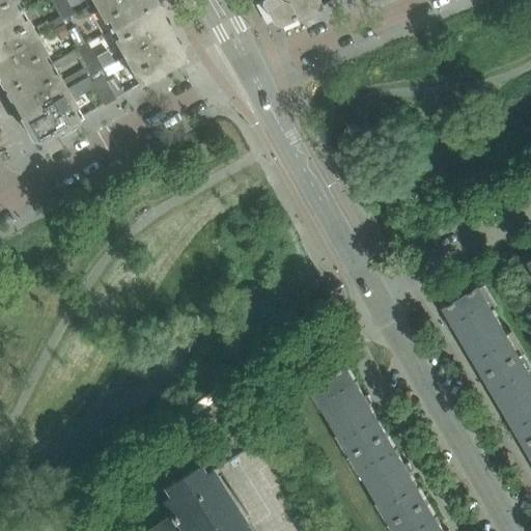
[(17,1),(16,0),(0,0),(0,22),(19,12),(14,3),(17,1)]
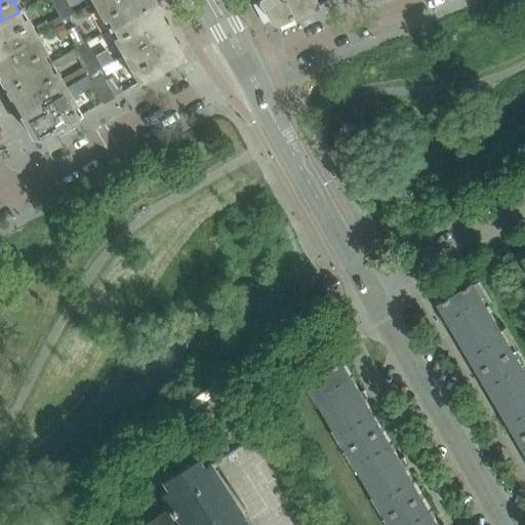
[(67,12),(59,0),(49,0),(58,16),(67,12)]
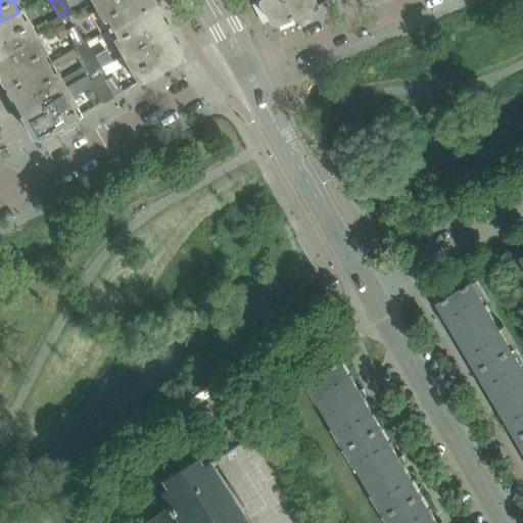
[(90,0),(102,22),(106,19),(111,28),(152,5),(151,3),(152,0),(151,0),(90,0)]
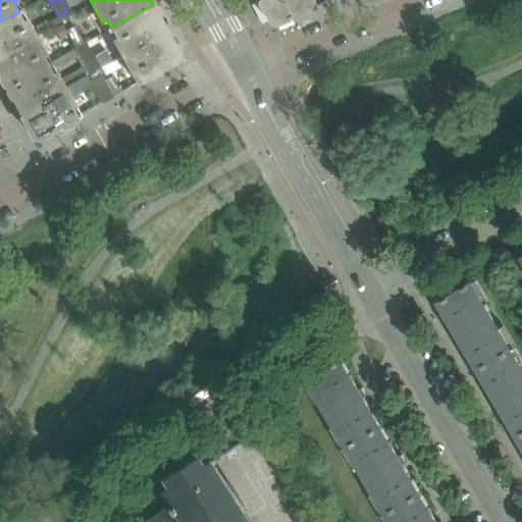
[(256,0),(269,21),(275,23),(314,6),(311,0),(256,0)]
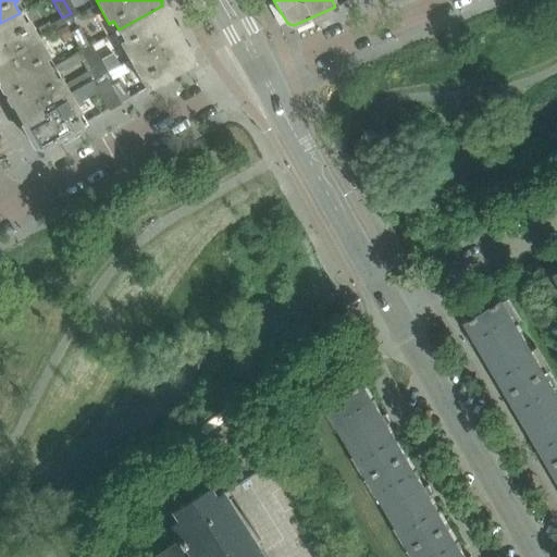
[(192,57),(176,29),(169,17),(170,14),(166,8),(163,7),(162,5),(119,29),(124,40),(121,42),(131,61),(108,73),(112,81),(128,72),(128,73),(136,69),(147,88),(189,64),(192,57)]
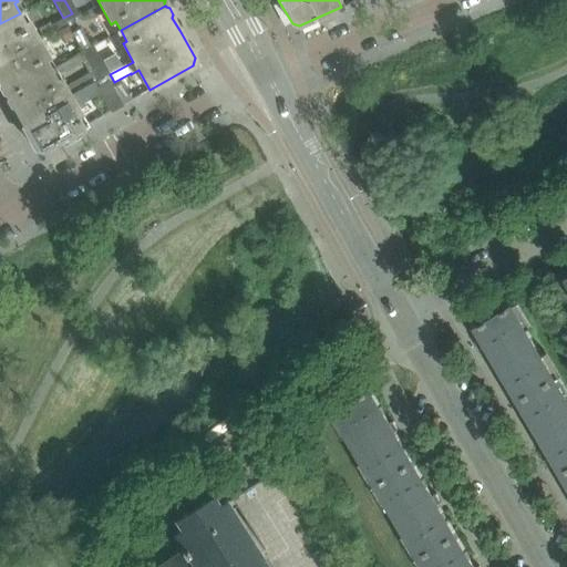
[(49,54),(40,40),(31,22),(26,26),(22,19),(20,13),(0,23),(0,82),(0,83),(0,84),(0,85),(3,92),(6,93),(7,95),(51,70),(44,58),(49,54)]
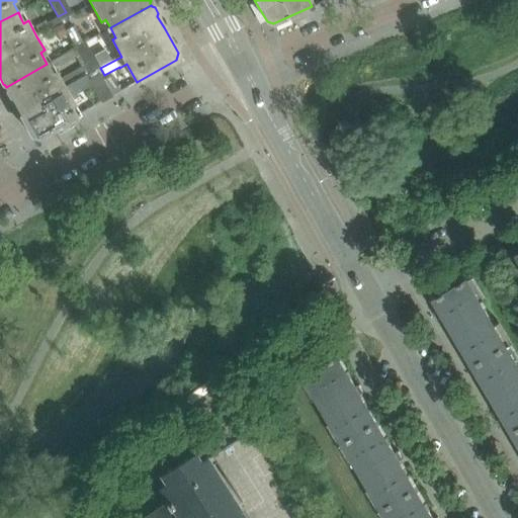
[(38,35),(61,23),(58,17),(47,24),(46,22),(34,28),(38,35)]
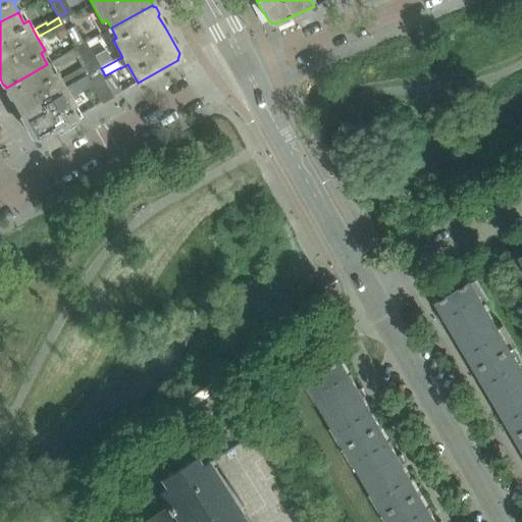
[(67,35),(62,25),(54,30),(59,39),(67,35)]
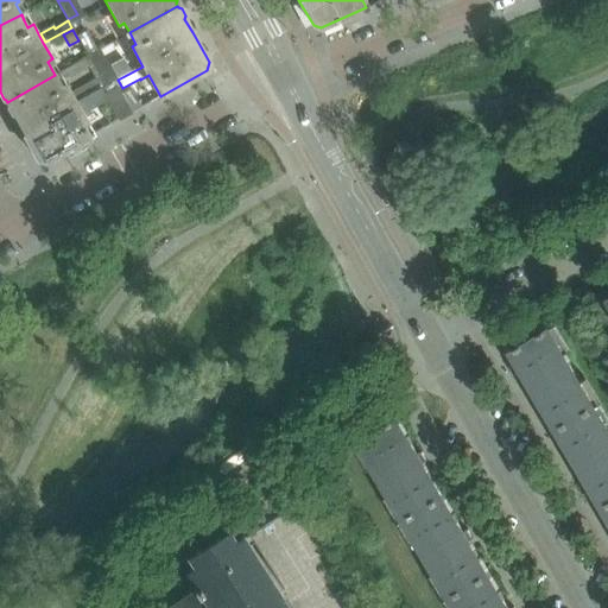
[(97,52),(87,32),(77,37),(88,57),(97,52)]
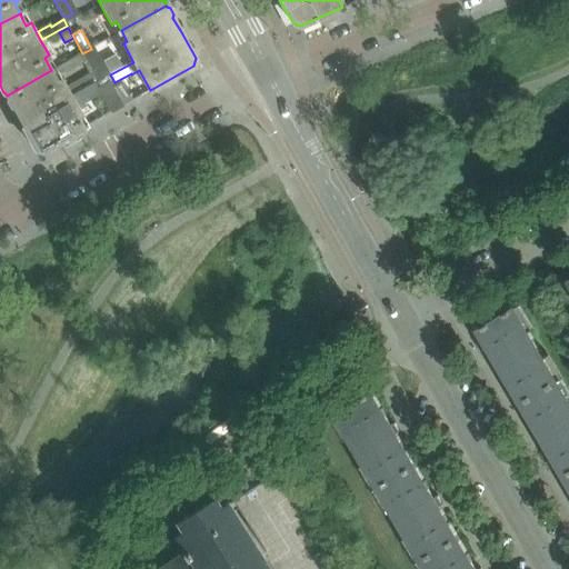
[(110,75),(93,47),(91,49),(82,53),(99,81),(110,75)]
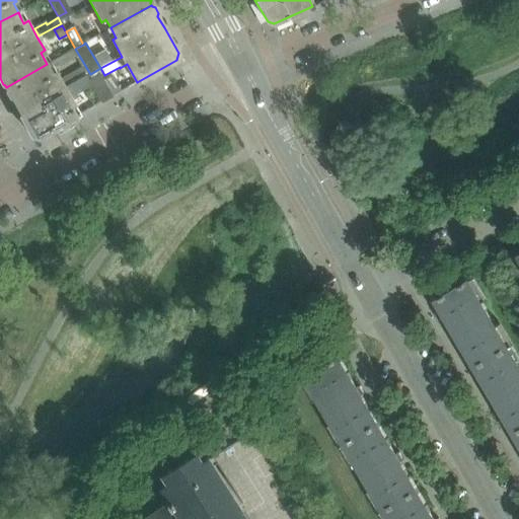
[(80,115),(66,88),(75,82),(85,77),(90,74),(75,49),(54,61),(56,66),(62,63),(64,66),(76,58),(81,68),(61,79),(57,71),(52,74),(47,64),(6,87),(7,88),(7,91),(10,96),(12,97),(19,109),(22,116),(20,117),(31,136),(39,138),(80,115)]
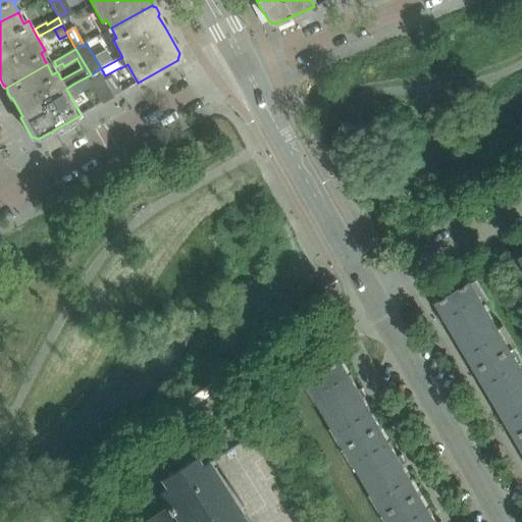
[(112,97),(101,77),(105,75),(101,68),(91,74),(86,77),(91,86),(102,103),(112,97)]
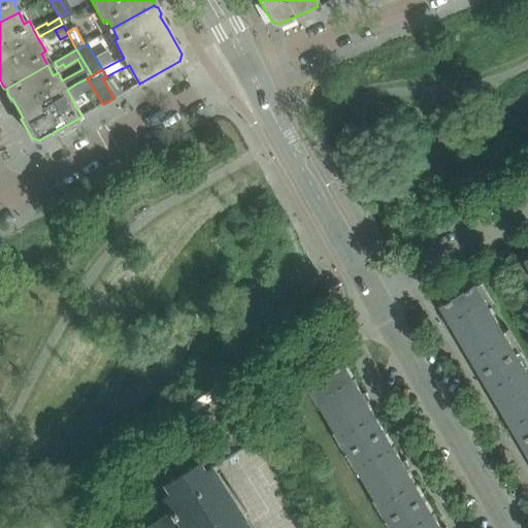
[(81,92),(92,87),(87,78),(76,84),(81,92)]
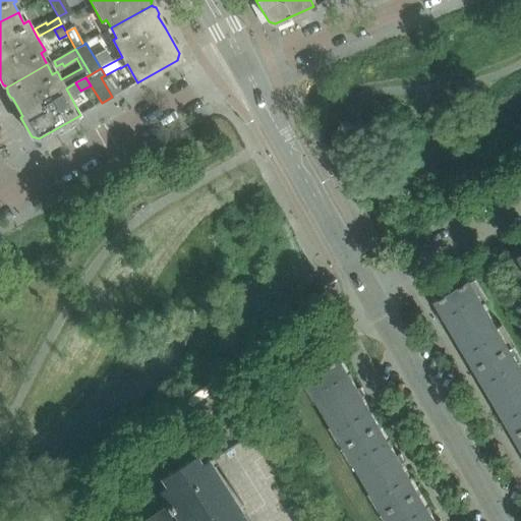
[(403,135),(397,124),(393,126),(389,128),(395,140),(403,135)]
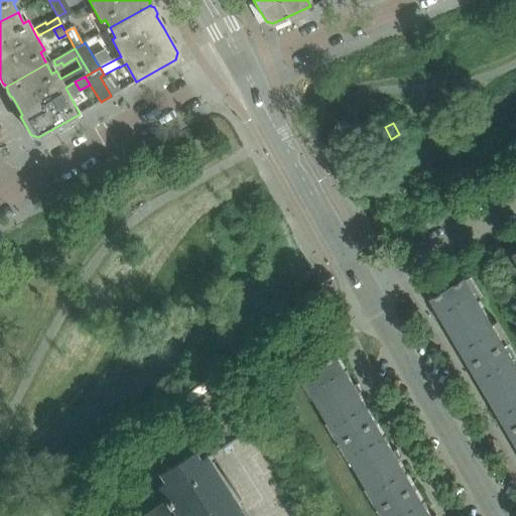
[(434,298),(446,319),(452,329),(448,330),(454,338),(457,336),(473,365),(506,345),(468,279),(454,287),(450,283),(438,290),(440,294),(434,298)]
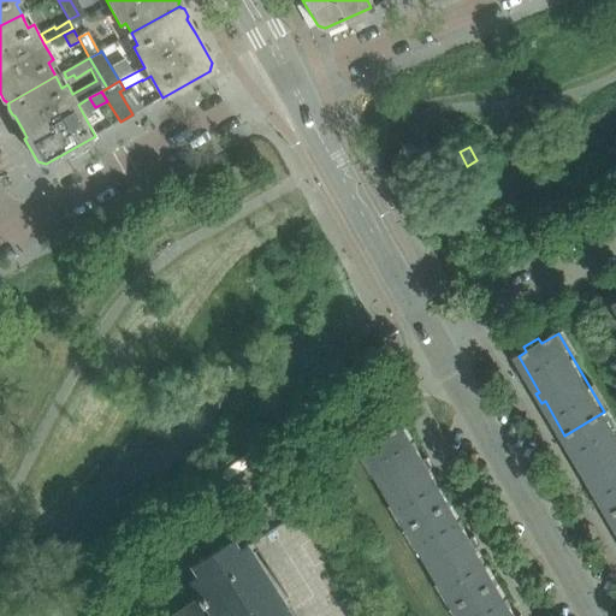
[(591,480),(611,515),(615,511),(615,431),(604,412),(564,436),(586,471),(582,473),(587,483),(591,480)]
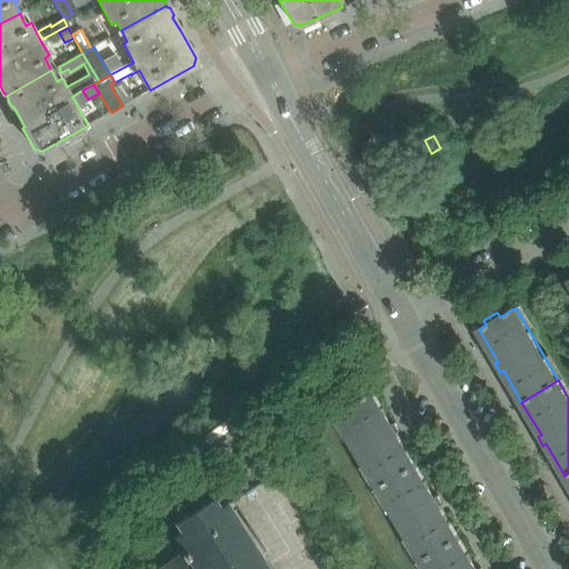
[(392,425),(373,392),(366,396),(363,391),(349,400),(351,405),(336,413),(379,487),(416,465),(397,433),(400,431),(396,422),(392,425)]
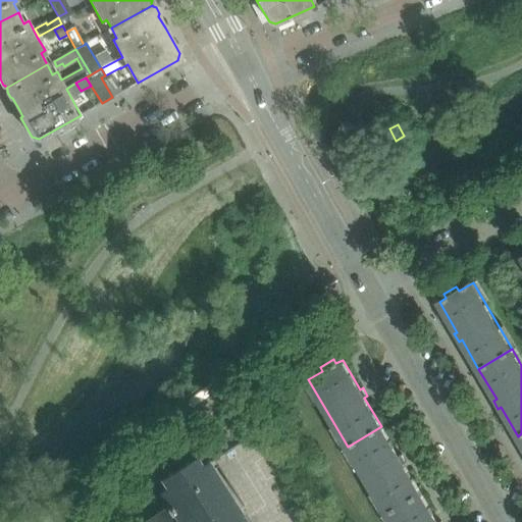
[(387,513),(421,493),(404,464),(407,463),(402,455),(400,456),(381,426),(348,447),(387,513)]
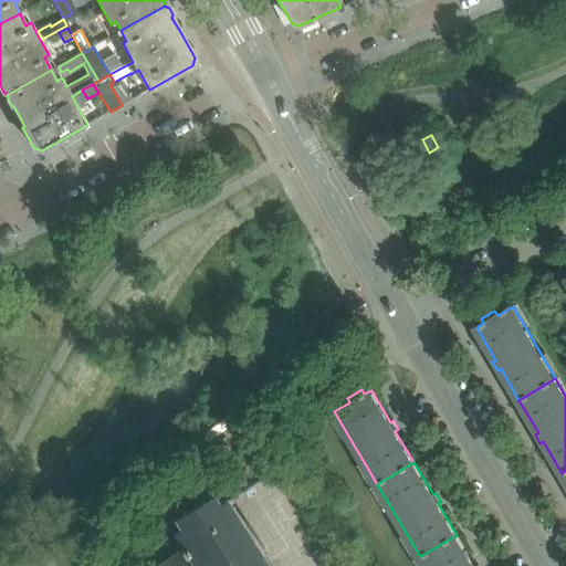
[(282,468),(275,472),(285,486),(292,482),(282,468)]
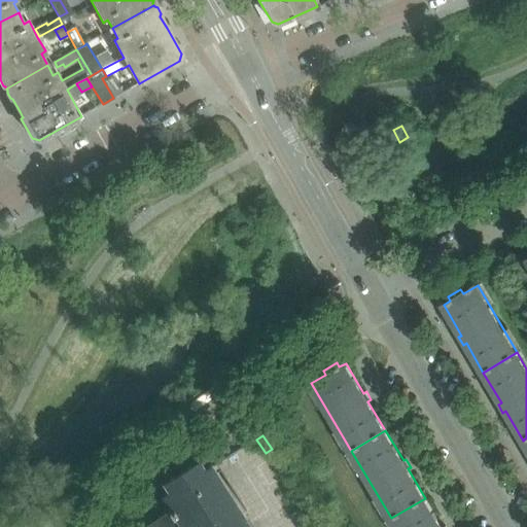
[(149,526),(248,526),(209,466),(202,470),(197,461),(164,483),(169,492),(162,496),(171,510),(168,513),(169,515),(149,526)]
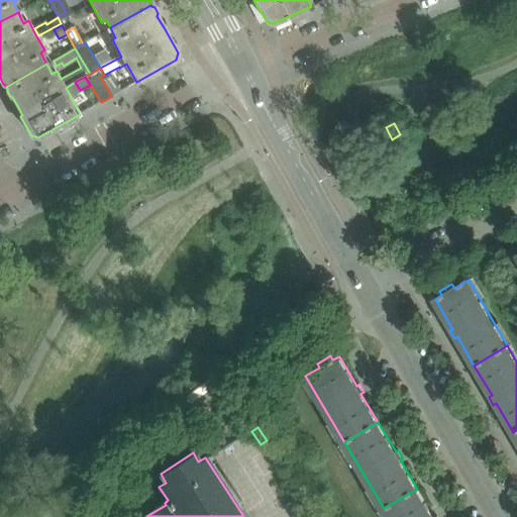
[(389,516),(437,516),(435,516),(433,516),(417,489),(384,508),(389,516)]
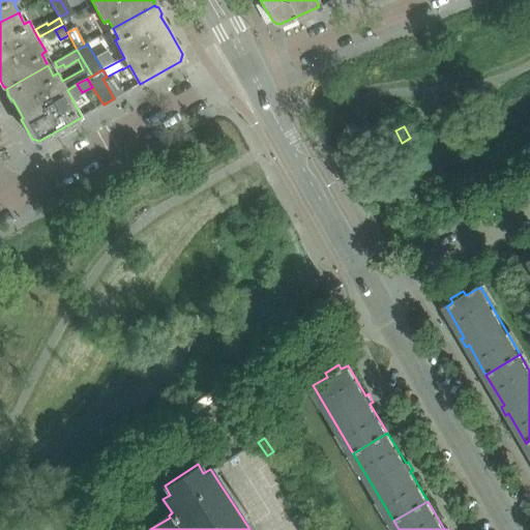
[(292,519),(299,529),(322,529),(310,508),(292,519)]
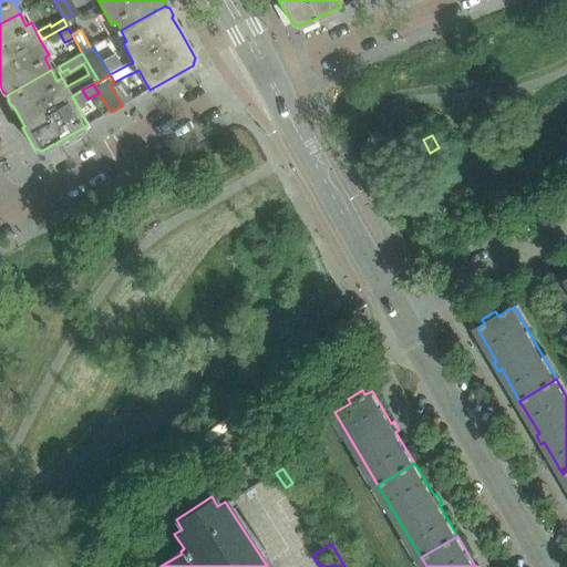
All buildings are outlined.
